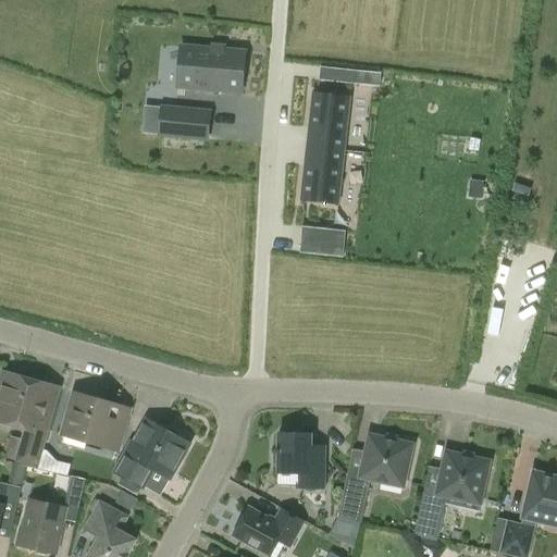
[(247,57),(183,52),(180,93),(245,97),(247,57)]
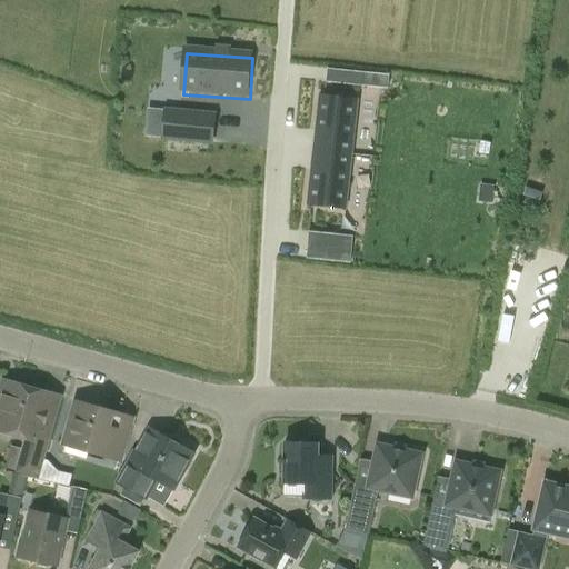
[(330,69),(330,82),(393,85),(393,70),(330,69)]
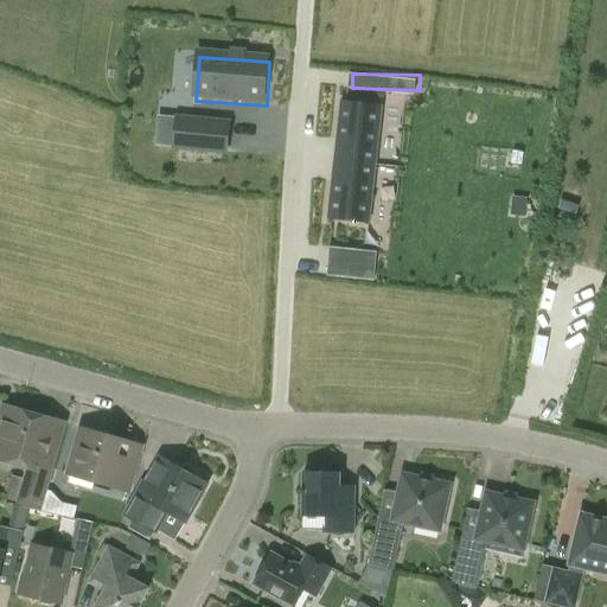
[(340,103),(336,139),(342,139),(338,161),(375,165),(381,107),(340,103)]
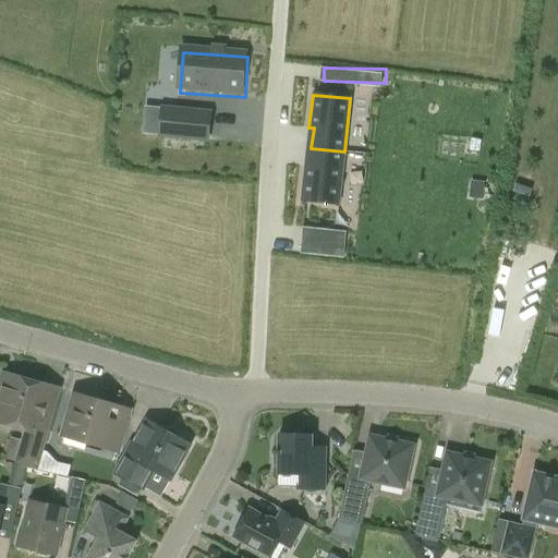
[(214,116),(165,112),(164,142),(213,144),(214,116)]
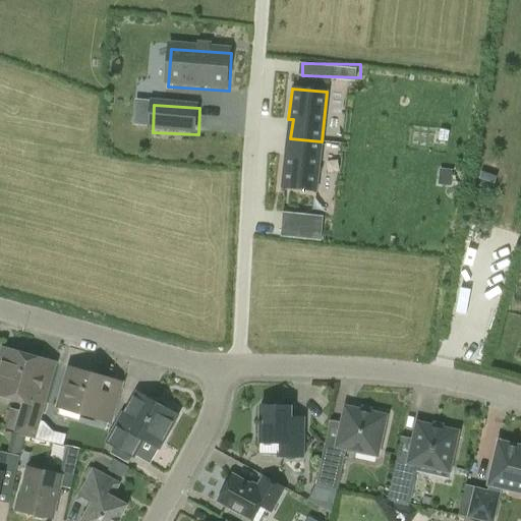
[(284,156),(281,186),(316,190),(322,141),(290,138),(288,157),(284,156)]
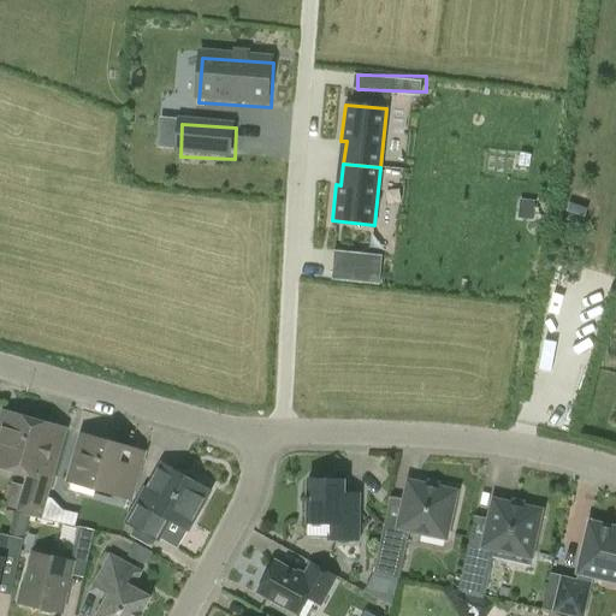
[(521,200),(519,219),(533,220),(534,201),(521,200)]
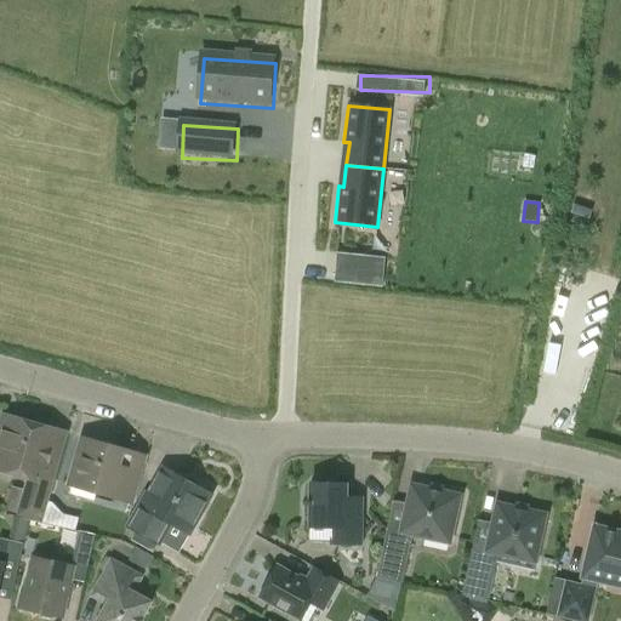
[(341,252),(340,281),(389,283),(391,254),(341,252)]
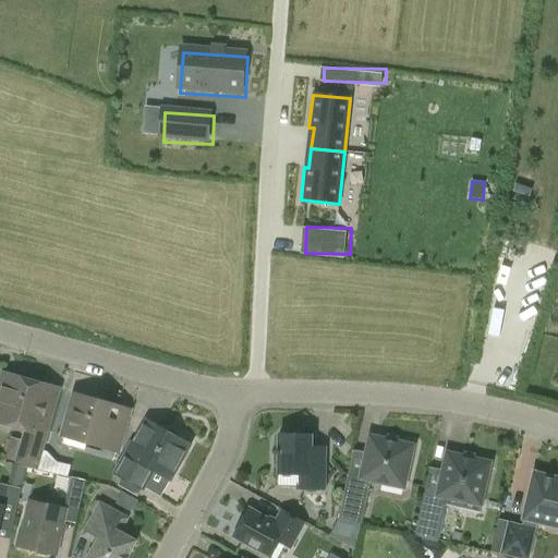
[(0,385),(0,423),(24,429),(15,462),(36,469),(41,449),(59,390),(37,384),(37,383),(26,379),(26,380),(3,374),(0,385)]
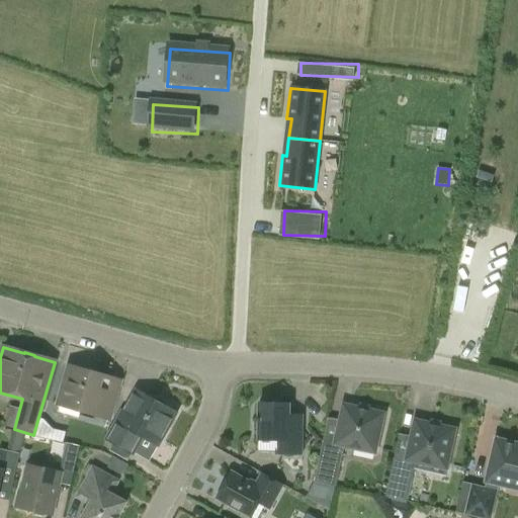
[(69,366),(58,407),(99,418),(107,389),(94,385),(97,374),(69,366)]
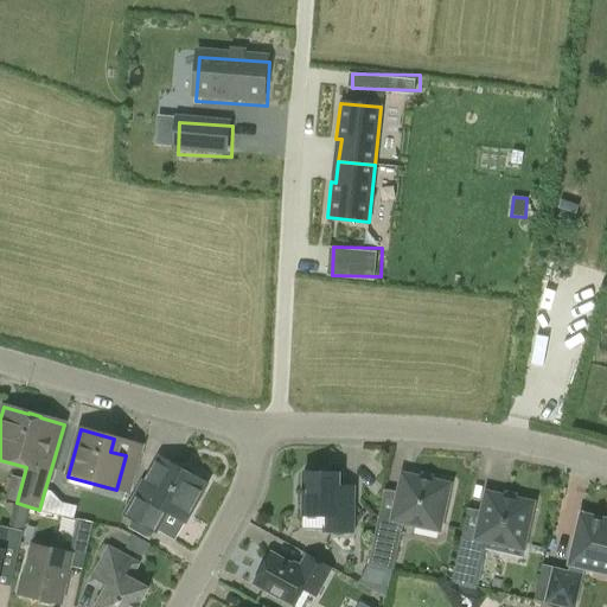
[(160,459),(139,497),(128,517),(133,519),(128,529),(149,541),(154,532),(157,534),(168,513),(185,523),(206,485),(160,459)]
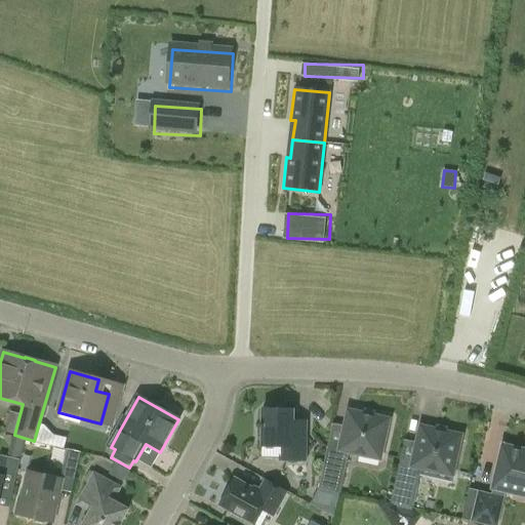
[(308,431),(294,431),(294,412),(261,411),(261,447),(280,447),(280,461),(308,461),(308,431)]
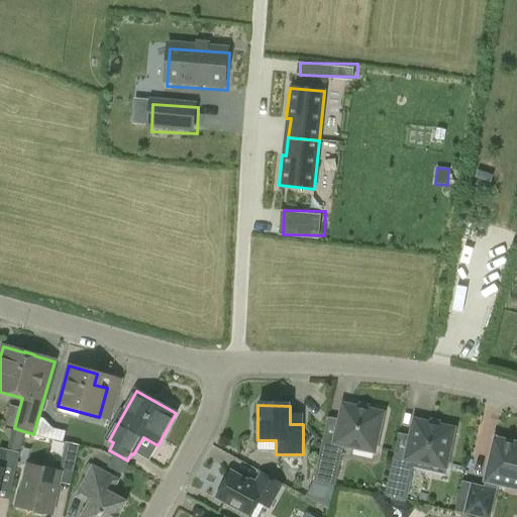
[(375,453),(384,414),(343,405),(336,438),(324,435),(314,482),(336,486),(344,446),(375,453)]
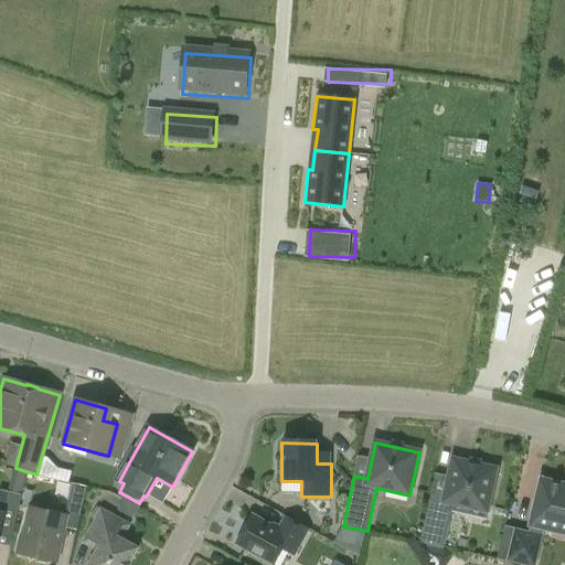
[(36,475),(36,476),(54,480),(57,467),(48,457),(42,455),(36,475)]
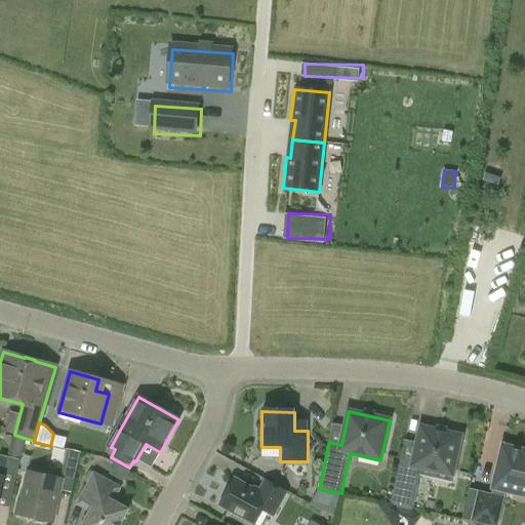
[(413,510),(422,470),(435,472),(436,466),(454,470),(461,436),(421,427),(413,460),(402,458),(392,505),(413,510)]
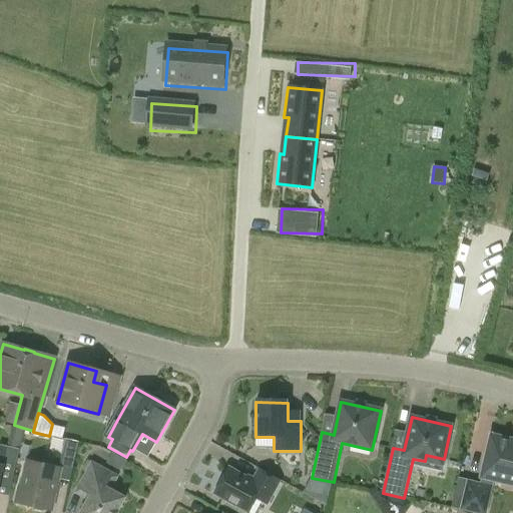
[(512,440),(493,436),(493,435),(491,435),(491,437),(481,478),(483,478),(482,485),(468,482),(462,509),(479,512),(485,512),(493,481),(506,484),(508,475),(512,476),(512,440)]
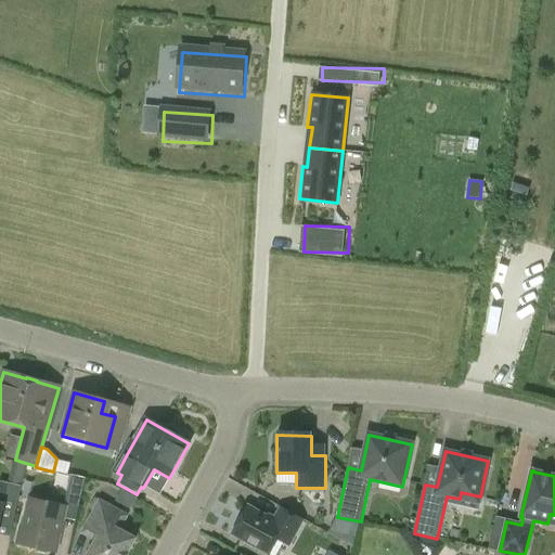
[(71,475),(71,477),(66,495),(65,501),(79,504),(86,478),(71,475)]
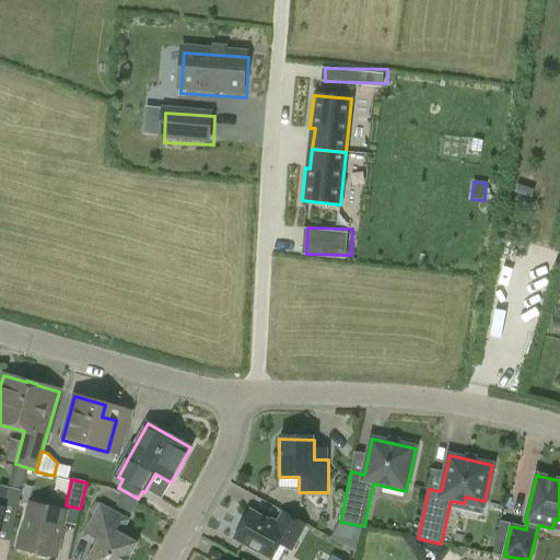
[(0,526),(1,523),(13,525),(21,490),(8,487),(0,485),(0,526)]
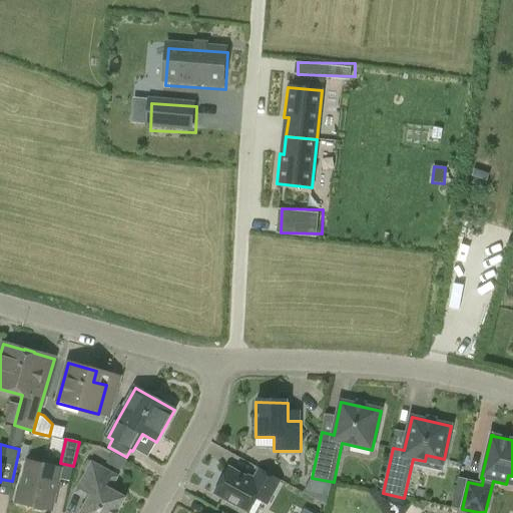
[(74,492),(89,501),(82,512),(117,512),(126,498),(110,490),(118,476),(91,460),(74,492)]
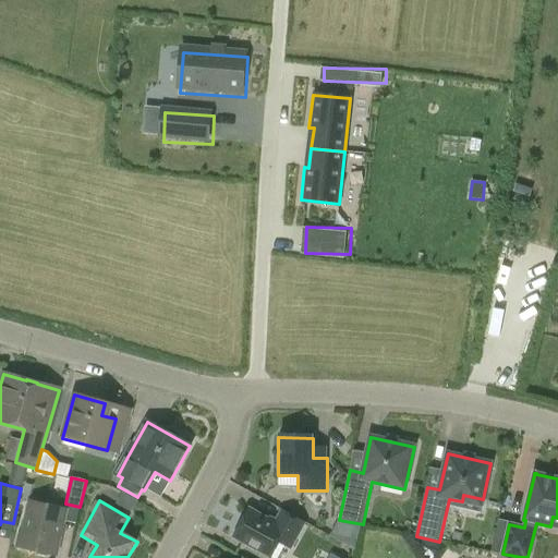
[(32,501),(22,546),(35,549),(36,555),(46,557),(49,553),(57,555),(64,520),(68,509),(64,508),(49,505),(32,501)]
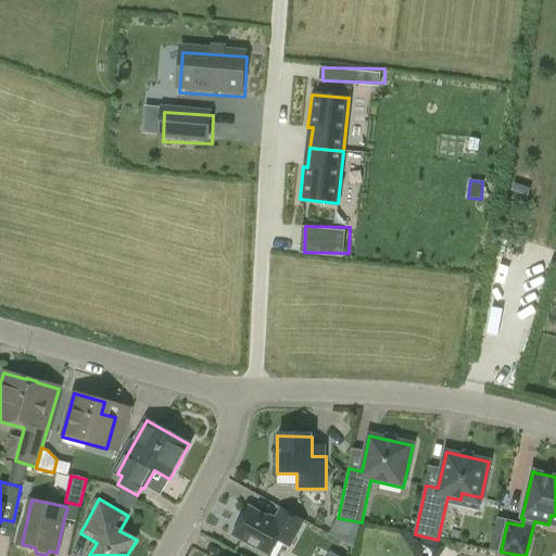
[(280,506),(273,520),(250,508),(235,538),(269,555),(270,555),(279,541),(291,547),(306,519),(280,506)]
